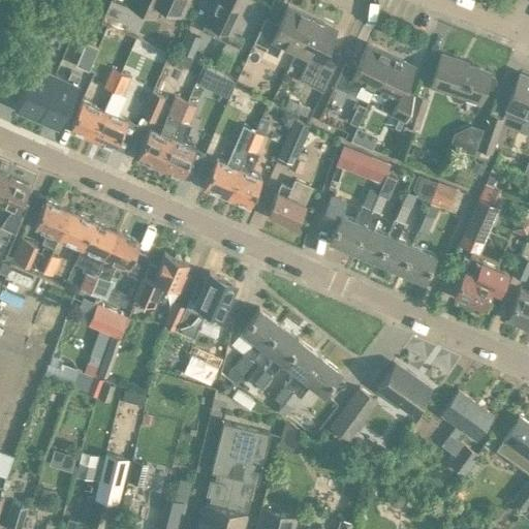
[(132,0),(130,7),(155,19),(160,6),(182,17),(188,0),(132,0)]
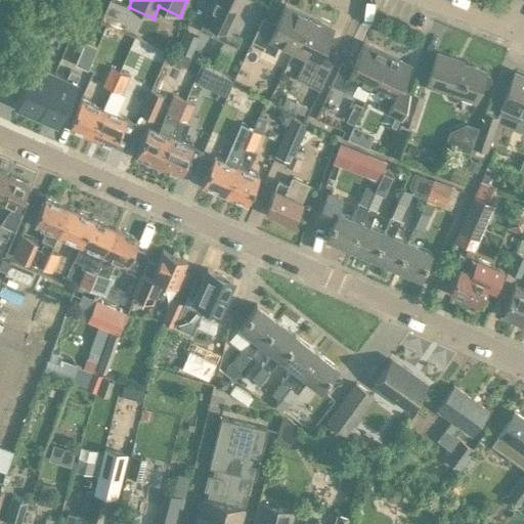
[(241,40),(228,35),(244,0),(214,0),(204,24),(220,32),(217,40),(236,49),(241,40)]
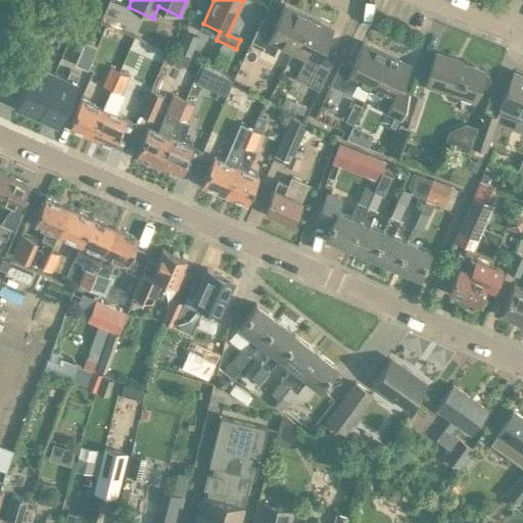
[(293,52),(308,19),(285,8),(276,27),(263,20),(251,43),(264,49),(263,52),(274,58),(280,46),(293,52)]
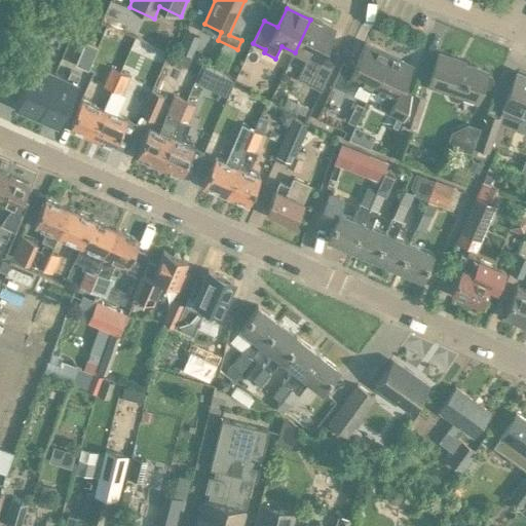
[(310,20),(295,52),(306,59),(297,80),(321,91),(338,55),(326,49),(334,31),(310,20)]
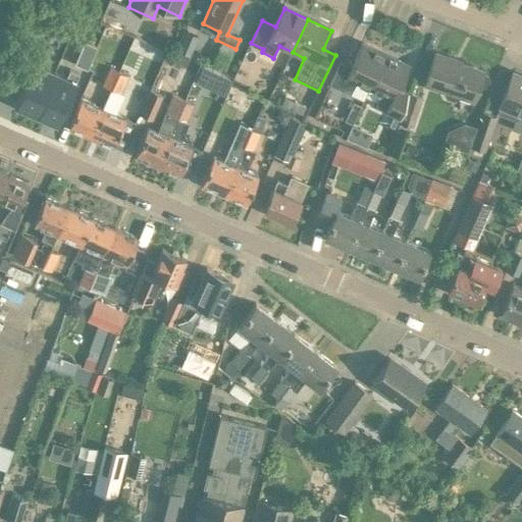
[(204,30),(188,31),(189,42),(204,41),(204,30)]
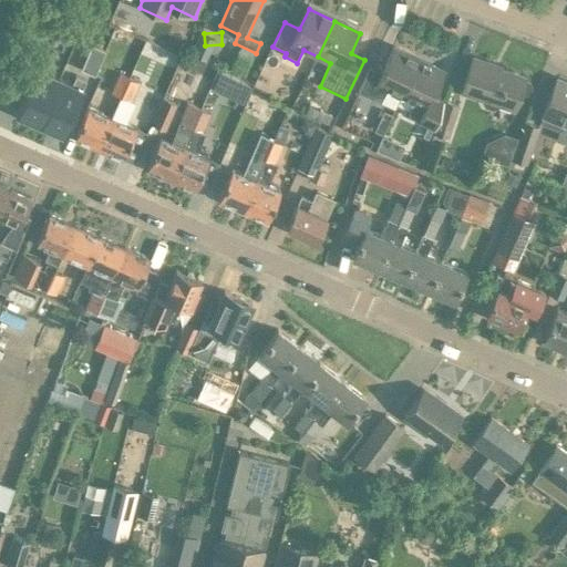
[(92,45),(81,70),(95,75),(106,51),(92,45)]
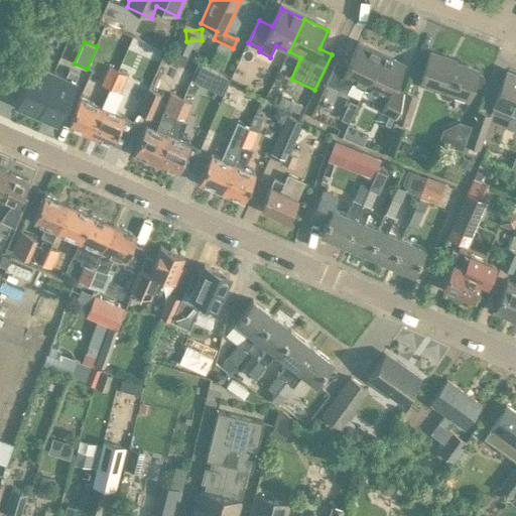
[(347,68),(337,62),(326,86),(347,96),(353,83),(365,89),(381,55),(358,44),(347,68)]
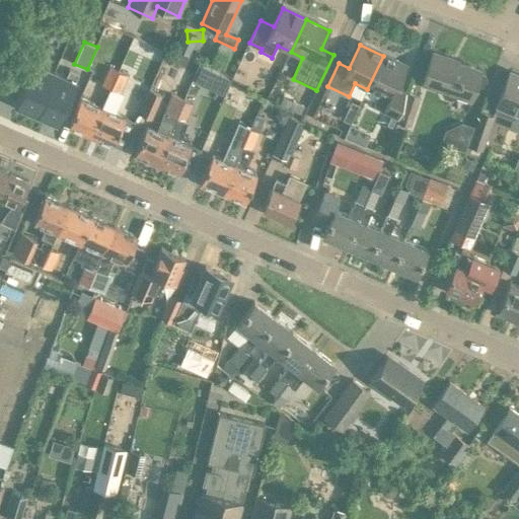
[(38,113),(54,74),(43,69),(47,60),(25,51),(16,73),(27,78),(24,85),(16,103),(38,113)]
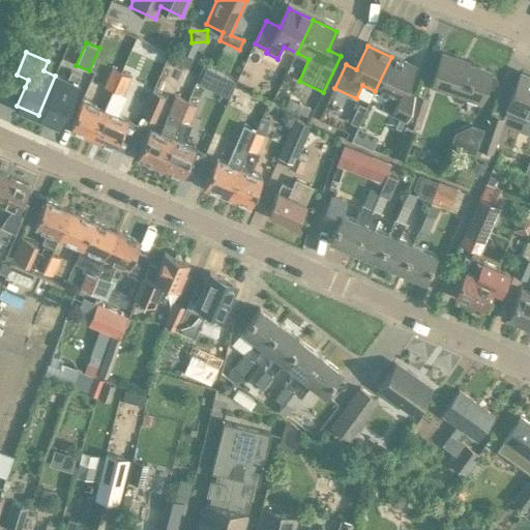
[(493,77),(491,77),(491,75),(460,64),(461,62),(442,56),(432,88),(452,94),(451,96),(453,100),(462,102),(465,101),(466,98),(481,104),(487,88),(489,89),(492,89),(494,88),(496,86),(497,84),(497,81),(495,79),(493,77)]
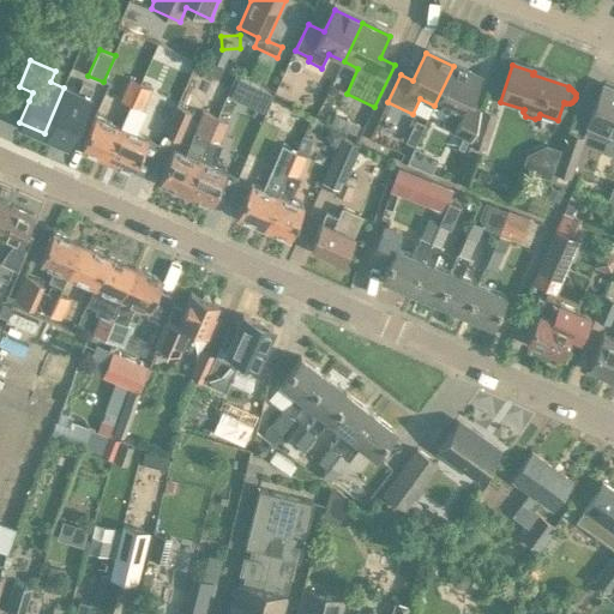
[(453,66),(434,106),(450,112),(443,127),(471,142),(481,113),(468,107),(481,79),(453,66)]
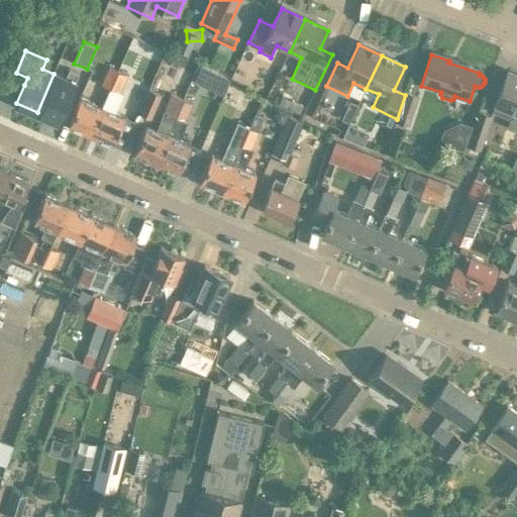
[(202,67),(195,82),(222,95),(229,80),(202,67)]
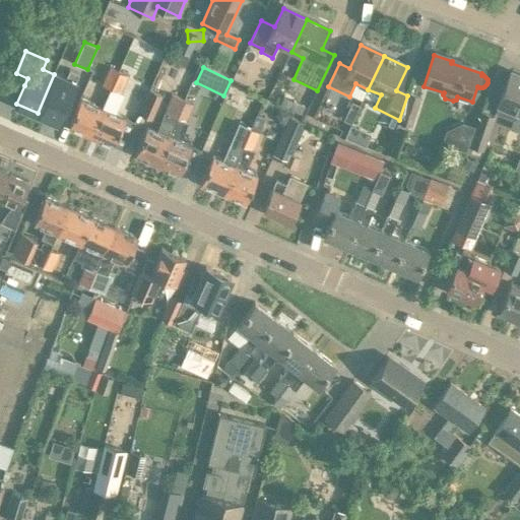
[(112,90),(119,73),(110,69),(103,86),(112,90)]
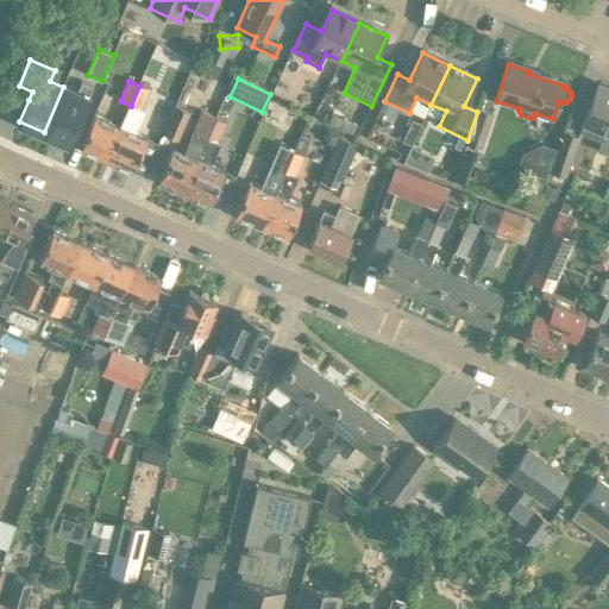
[(77,92),(63,87),(44,132),(68,143),(93,87),(82,82),(77,92)]
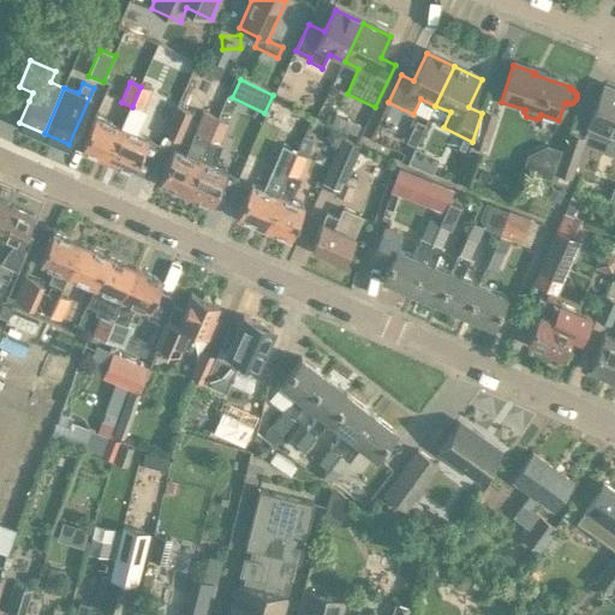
[(132,107),(123,130),(108,162),(135,173),(148,141),(133,135),(153,91),(141,87),(132,107)]
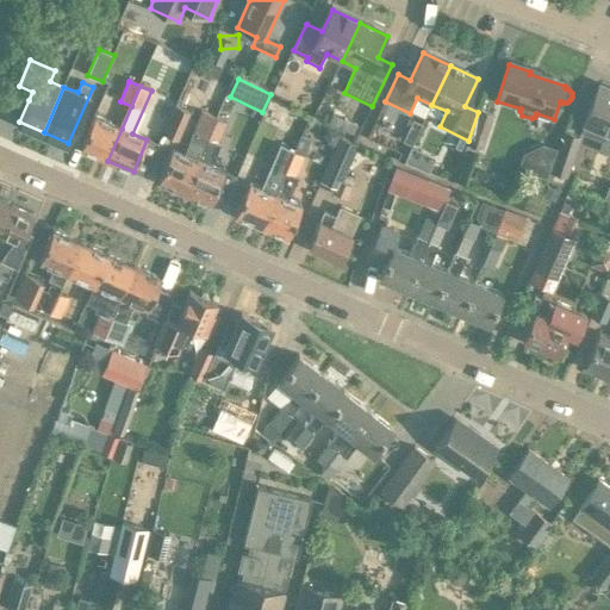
[(609,91),(599,87),(584,126),(582,135),(609,145),(609,91)]
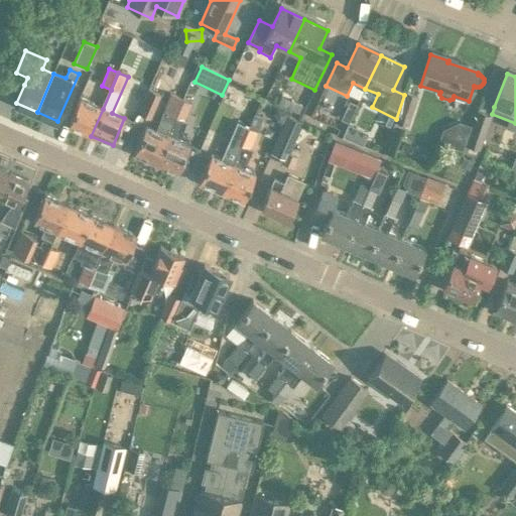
[(238,124),(245,107),(274,117),(276,112),(260,106),(266,89),(235,78),(226,100),(230,101),(223,119),(238,124)]
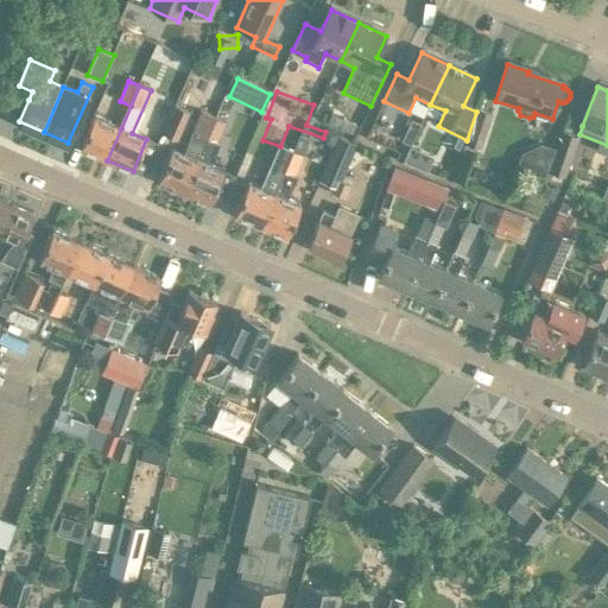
[(365,126),(371,107),(355,102),(349,121),(365,126)]
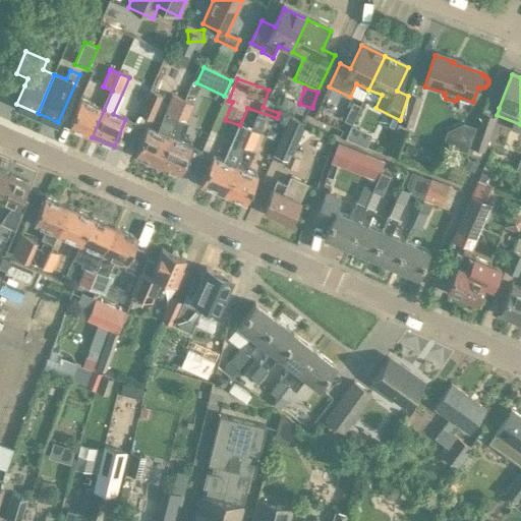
[(164,97),(151,91),(139,116),(153,121),(164,97)]
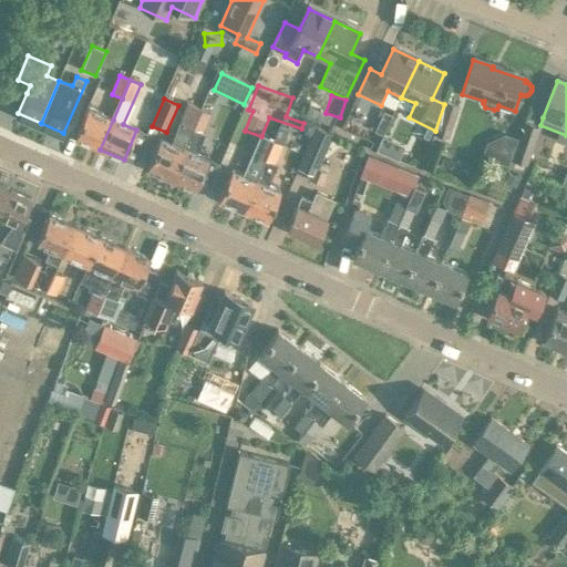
[(449,140),(459,107),(444,103),(434,134),(449,140)]
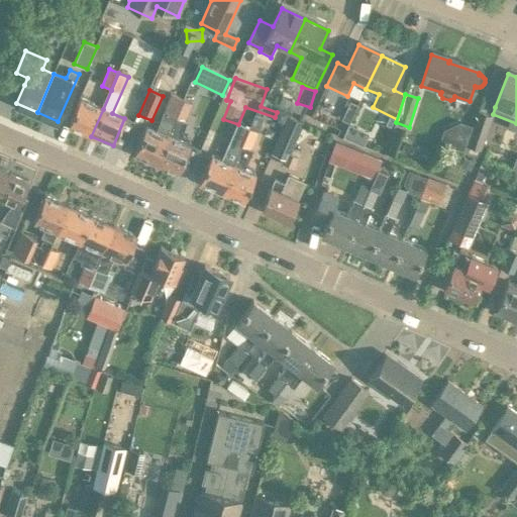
[(164,112),(156,132),(146,127),(134,154),(157,165),(184,101),(171,95),(164,112)]
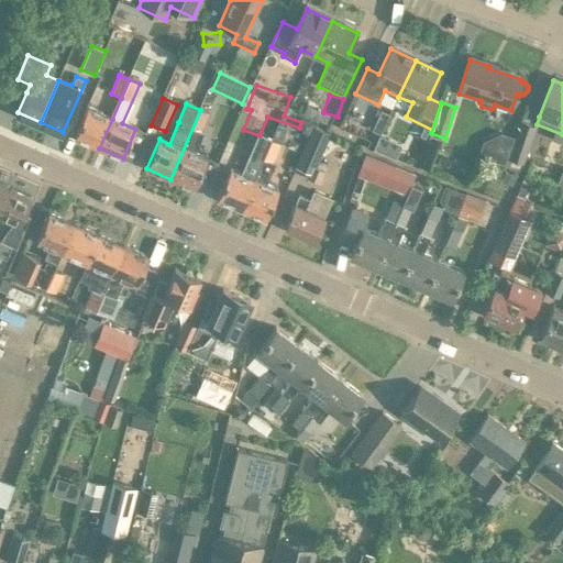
[(99,148),(112,119),(88,108),(75,138),(99,148)]
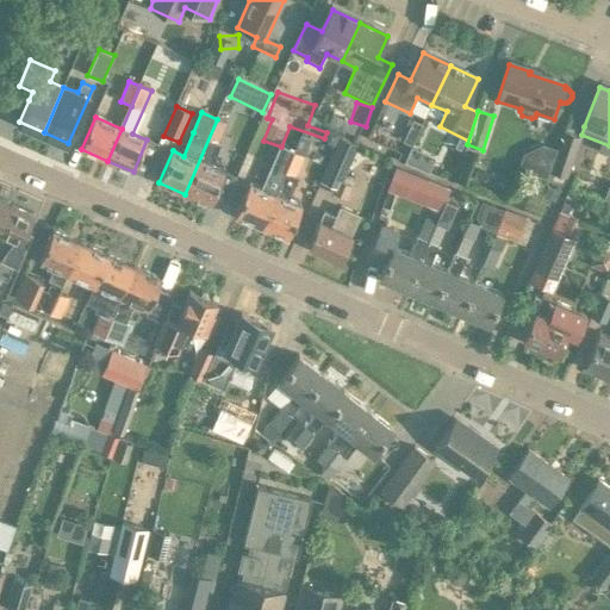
[(217,119),(185,194),(211,205),(225,173),(212,168),(222,145),(219,144),(228,124),(217,119)]
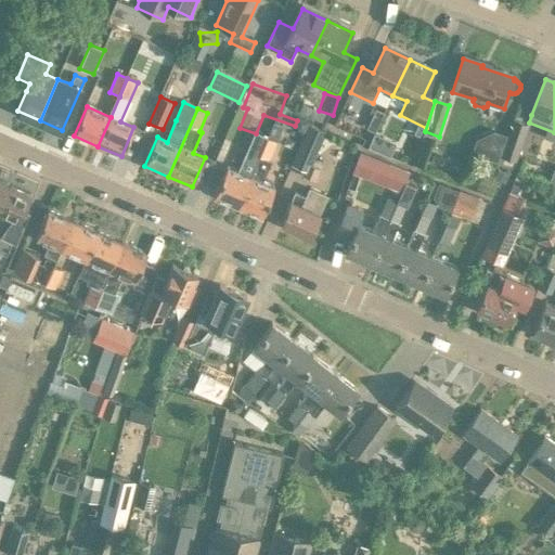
[(516,162),(528,126),(514,121),(501,157),(516,162)]
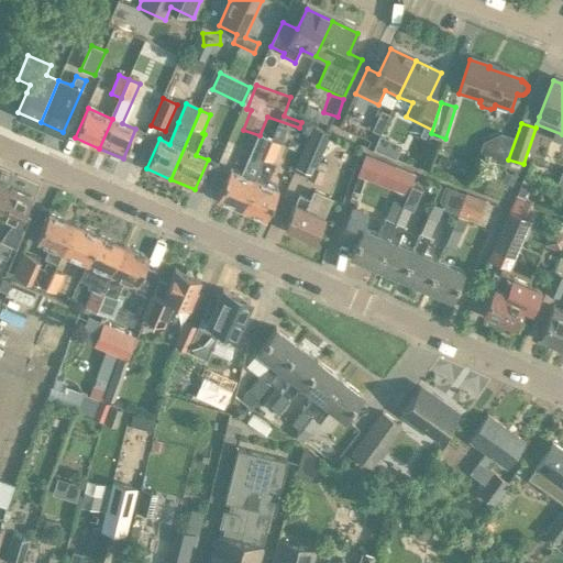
[(331,136),(328,135),(315,129),(297,169),(309,175),(305,186),(318,191),(326,173),(324,173),(328,166),(319,163),(331,136)]
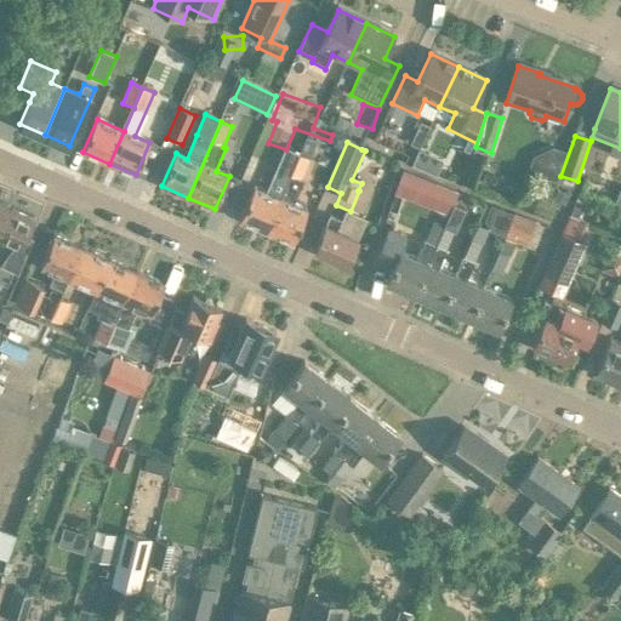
[(255,188),(240,220),(267,232),(281,199),(291,176),(300,155),(285,149),(266,193),(255,188)]
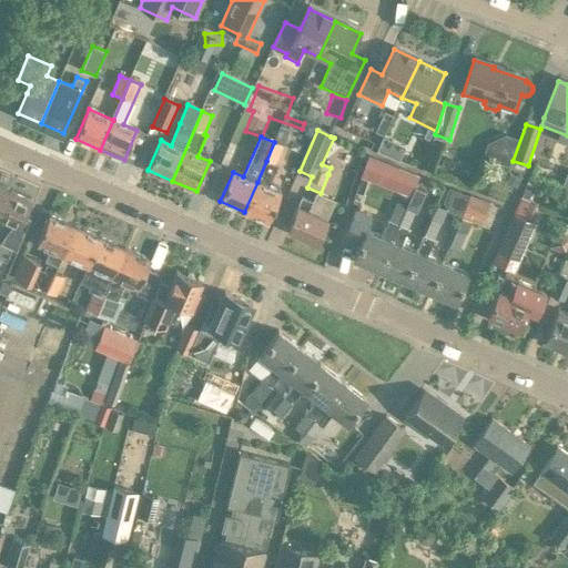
[(274,142),(266,161),(276,165),(284,146),(274,142)]
